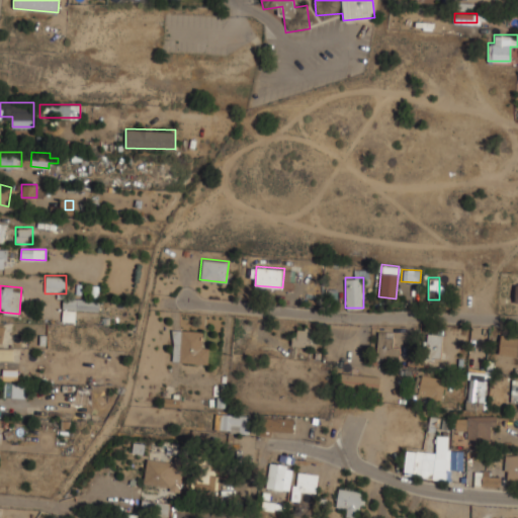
[(99,310),(99,297),(62,297),(62,310),(99,310)]
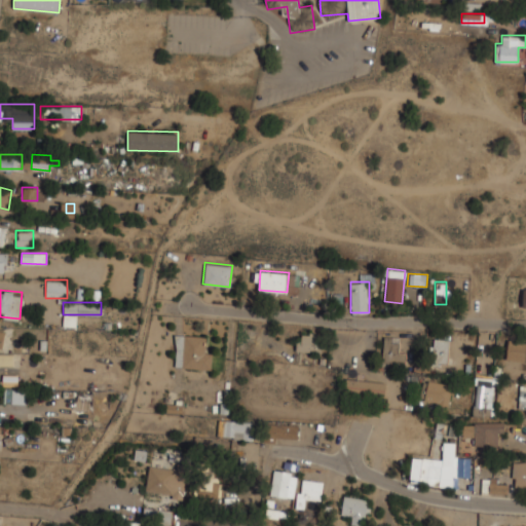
[(174,367),(212,368),(213,348),(204,347),(204,335),(175,334),(174,367)]
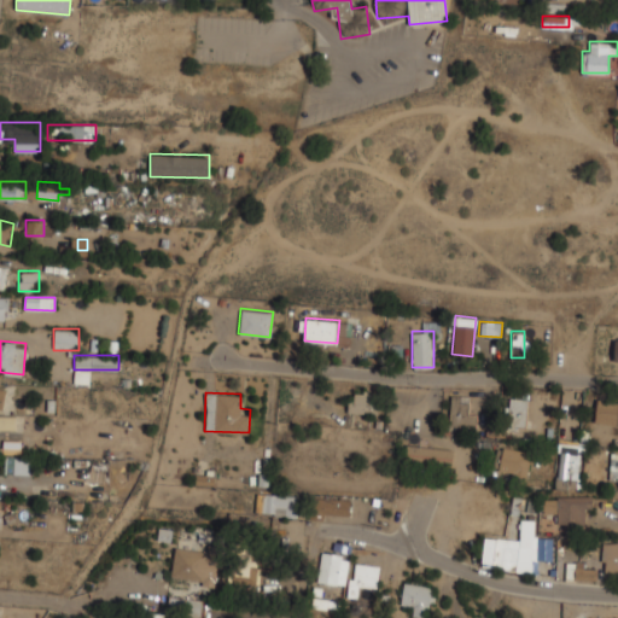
[(450,425),(467,425),(467,395),(450,395),(450,425)]
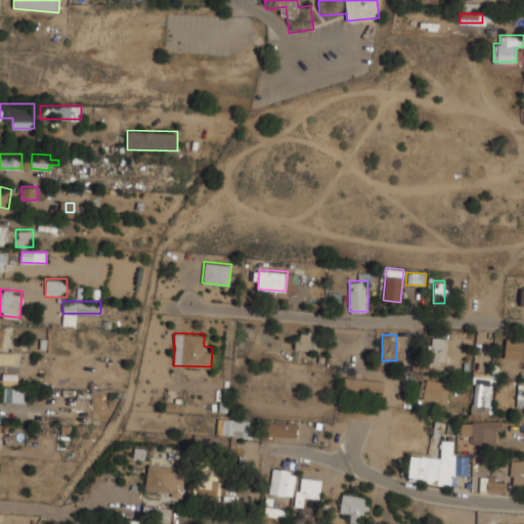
[(430,368),(448,368),(448,337),(430,337),(430,368)]
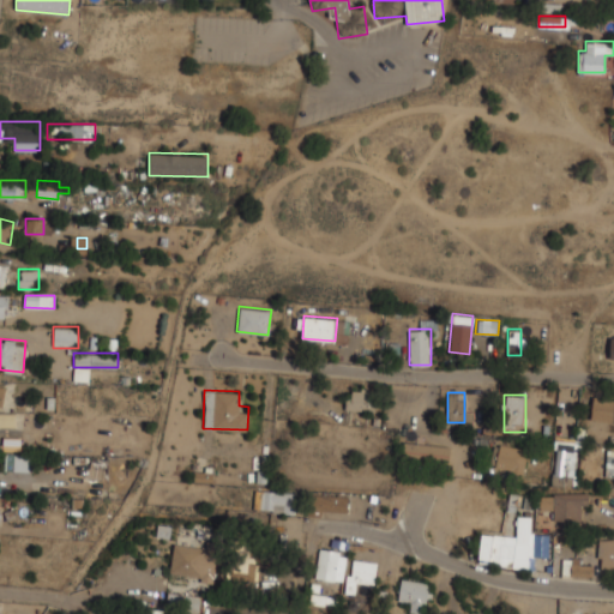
[(613,398),(593,396),(590,419),(613,421),(613,398)]
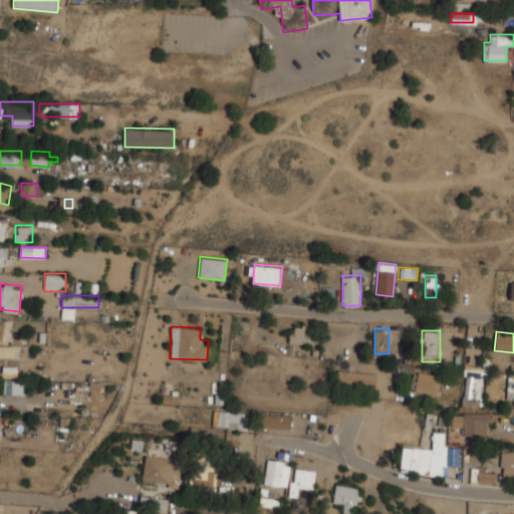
[(0,356),(13,357),(13,346),(0,346),(0,356)]
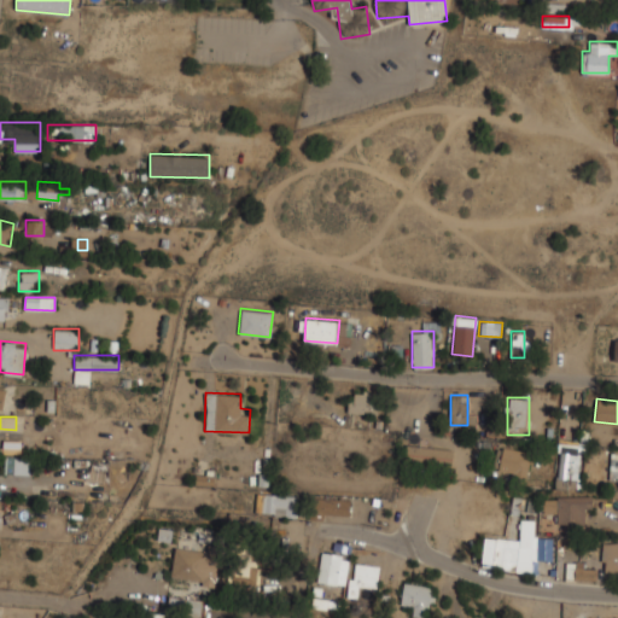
[(453,445),(406,445),(406,462),(453,462),(453,445)]
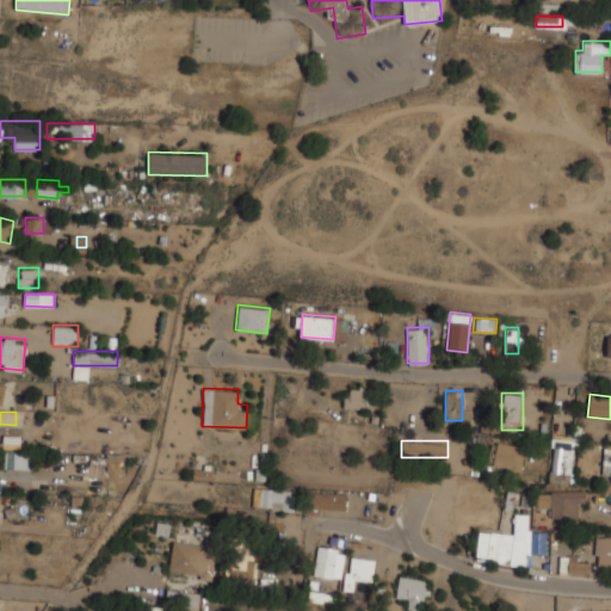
[(492,469),(522,469),(522,443),(492,443),(492,469)]
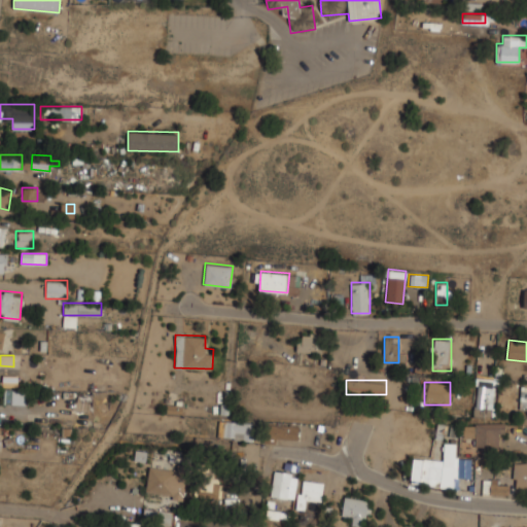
[(494,384),(475,384),(475,417),(494,417),(494,384)]
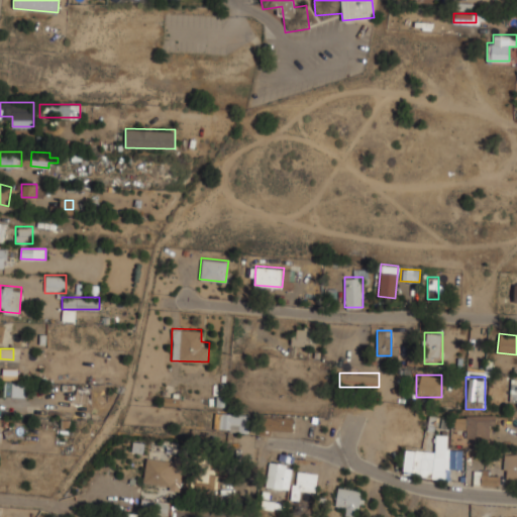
[(25,381),(4,381),(4,397),(25,397),(25,381)]
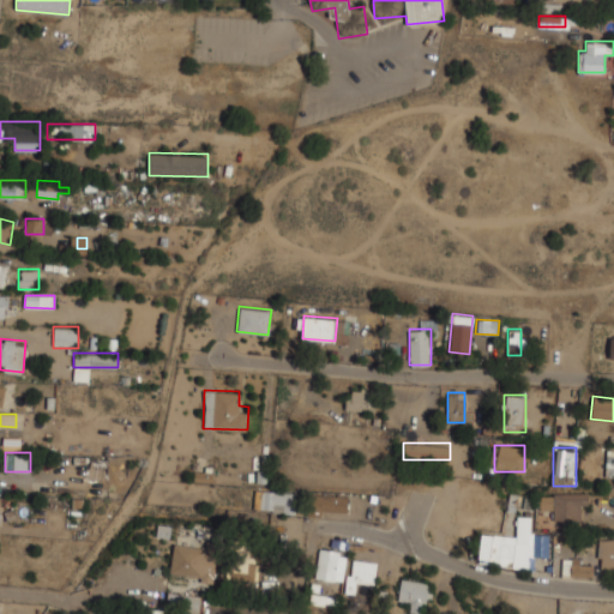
[(294,512),(296,492),(254,488),(253,509),(294,512)]
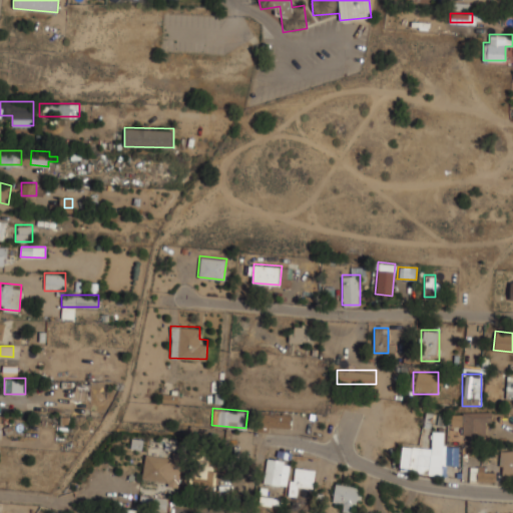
[(461,433),(483,433),(483,423),(491,423),(491,411),(450,411),(450,422),(461,422),(461,433)]
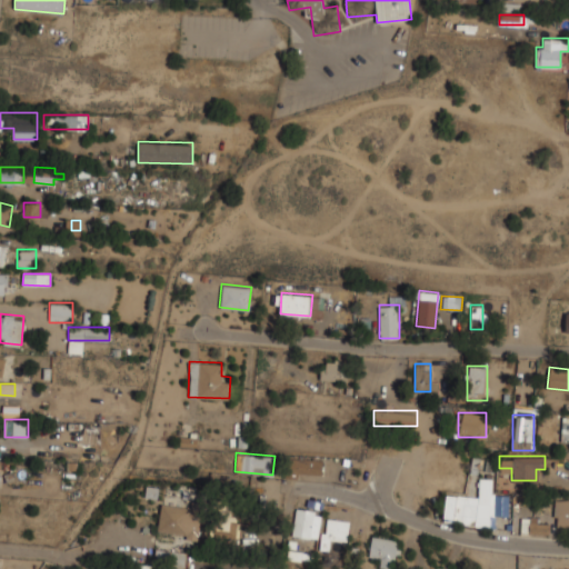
[(321,460),(287,459),(287,475),(321,476),(321,460)]
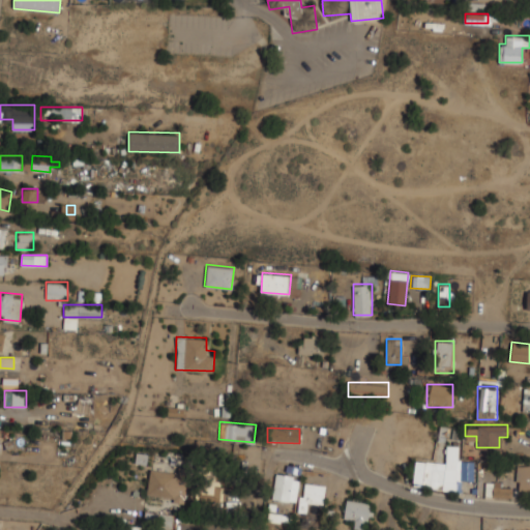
[(414,489),(459,489),(460,446),(446,445),(445,461),(414,461),(414,489)]
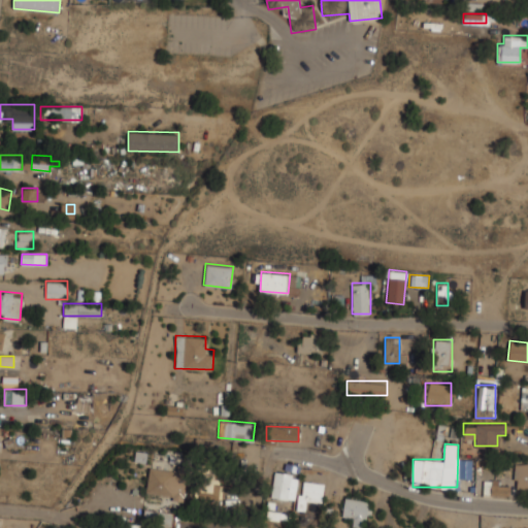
[(527,463),(515,463),(515,490),(527,490),(527,463)]
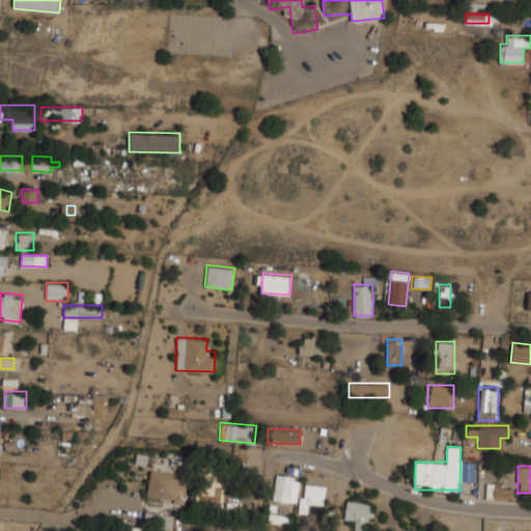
[(222,472),(203,470),(200,500),(219,502),(222,472)]
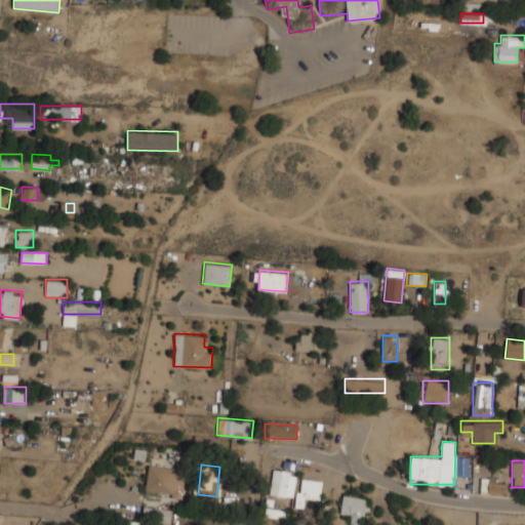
[(183,499),(186,470),(149,467),(146,491),(172,493),(172,498),(183,499)]
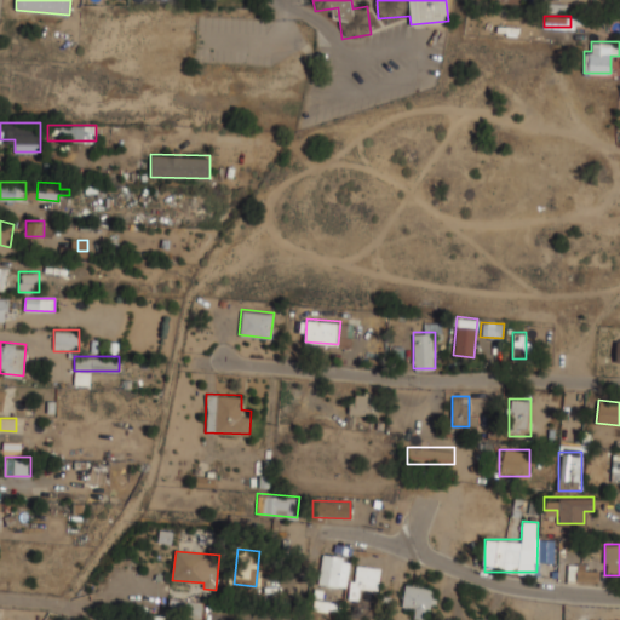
[(320,585),(348,587),(349,558),(322,557),(320,585)]
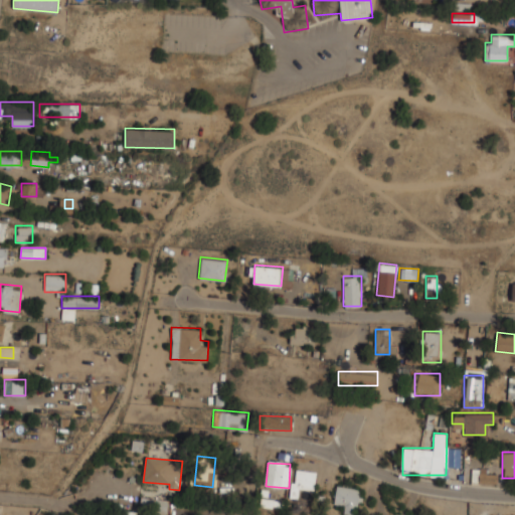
[(497,484),(497,474),(487,474),(487,469),(472,469),(472,484),(497,484)]
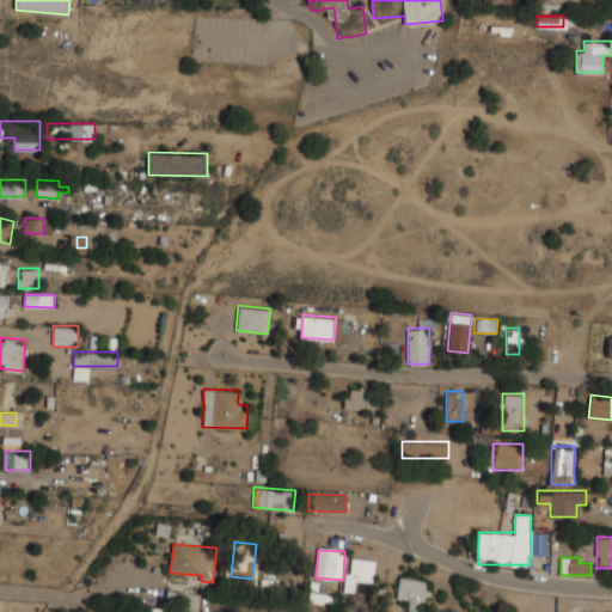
[(371,594),(373,561),(352,558),(350,574),(346,573),(344,592),(371,594)]
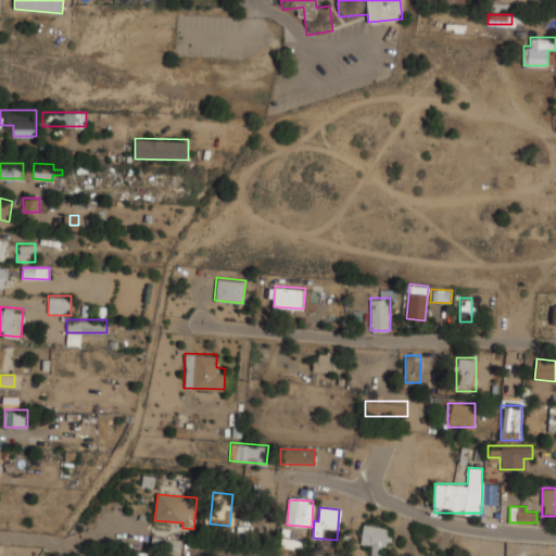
[(371,555),(380,555),(384,555),(387,538),(388,538),(389,528),(363,526),(361,544),(371,546),(371,555)]
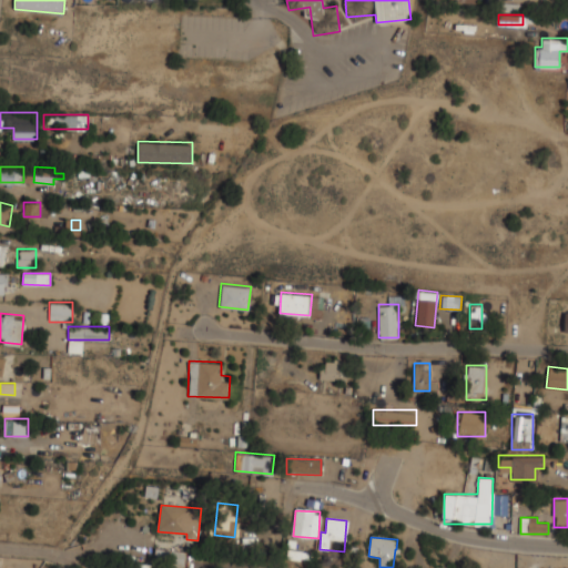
[(184,567),(186,551),(155,549),(154,565),(169,566),(169,567),(184,567)]
